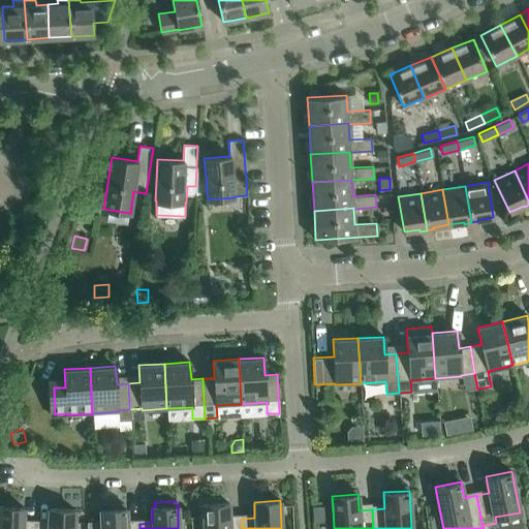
[(242,528),(242,519),(229,520),(228,503),(203,504),(204,528),(242,528)]
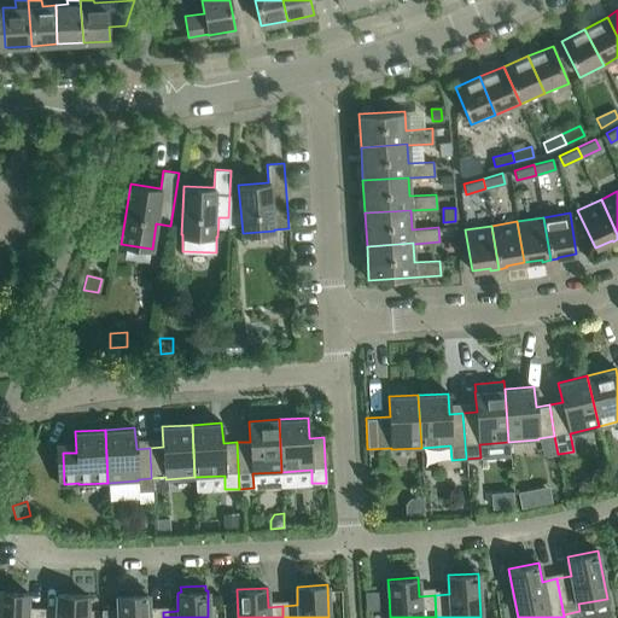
[(40,617),(41,612),(27,612),(28,593),(0,592),(0,617),(40,617)]
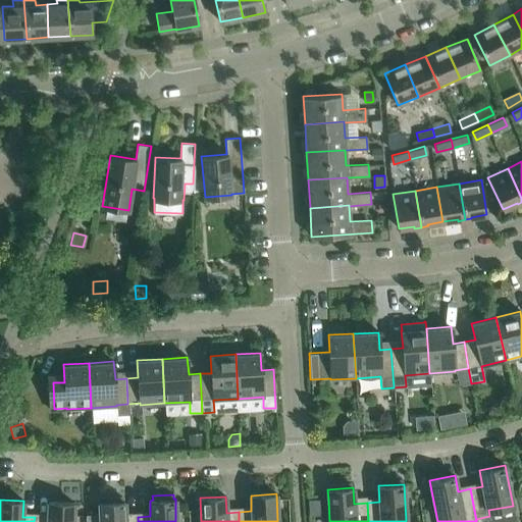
[(47,518),(35,517),(34,521),(72,521),(73,503),(48,502),(47,518)]
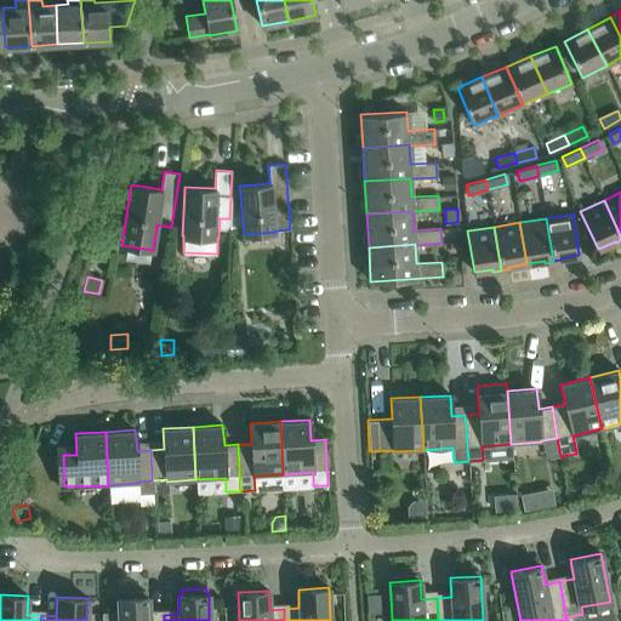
[(164,620),(164,615),(149,616),(148,597),(118,598),(118,620),(164,620)]
